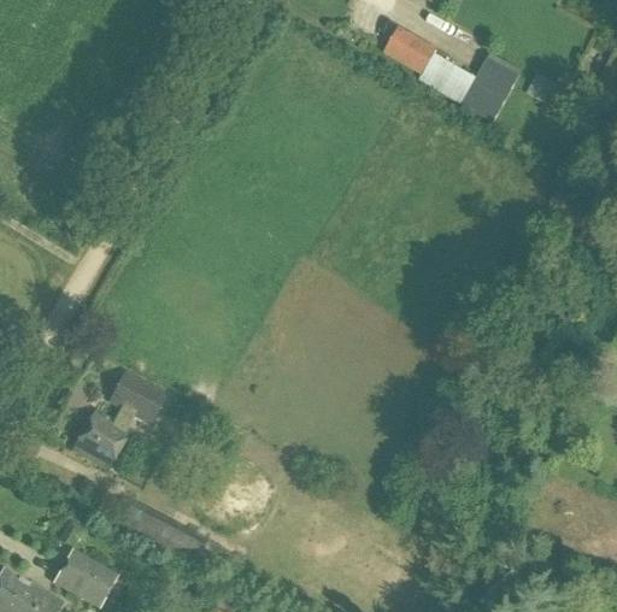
[(476,77),(434,52),(438,48),(398,25),(383,51),(421,72),(418,77),(492,119),(518,75),(488,57),(476,77)]
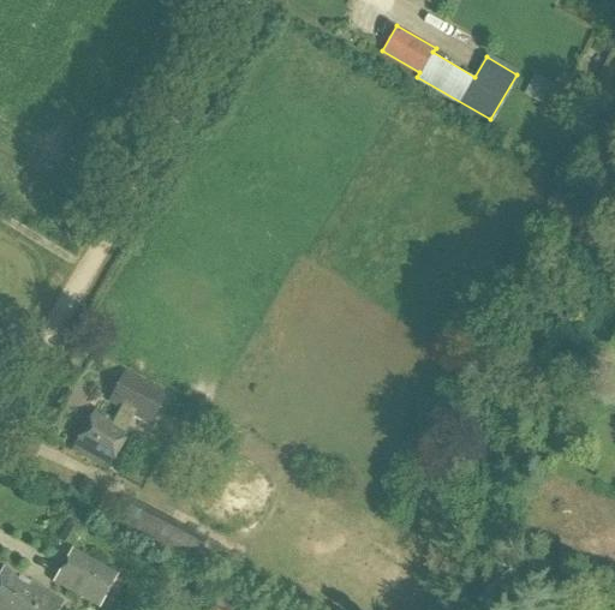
[(553,105),(563,84),(535,71),(525,91),(553,105)]
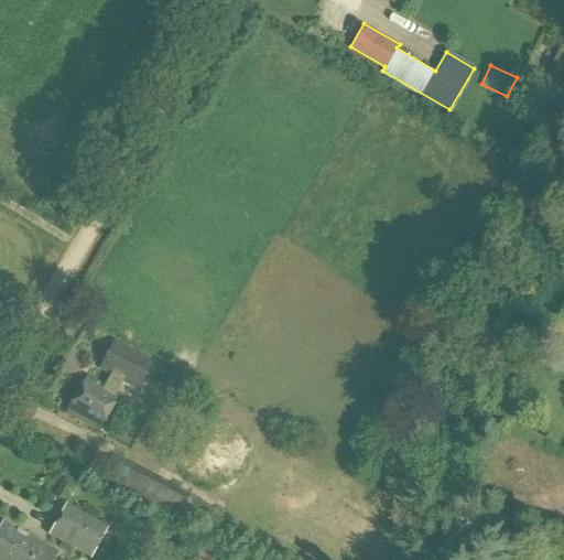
[(99,428),(119,390),(87,373),(67,409),(99,428)]
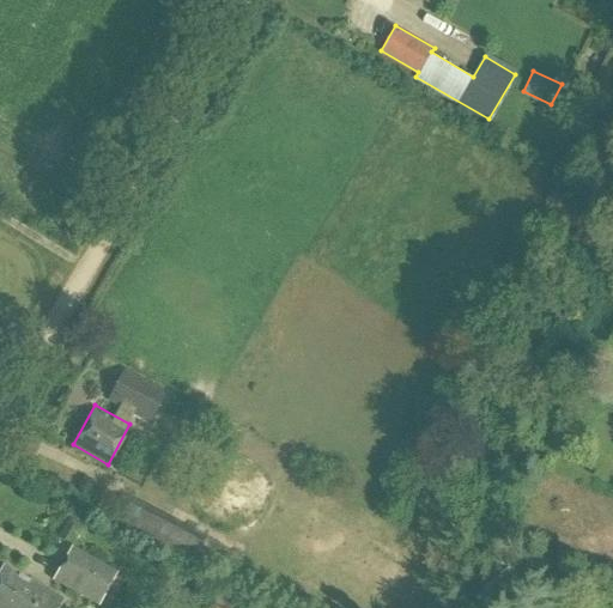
[(205,565),(216,542),(205,536),(206,535),(131,497),(119,520),(194,559),(205,565)]
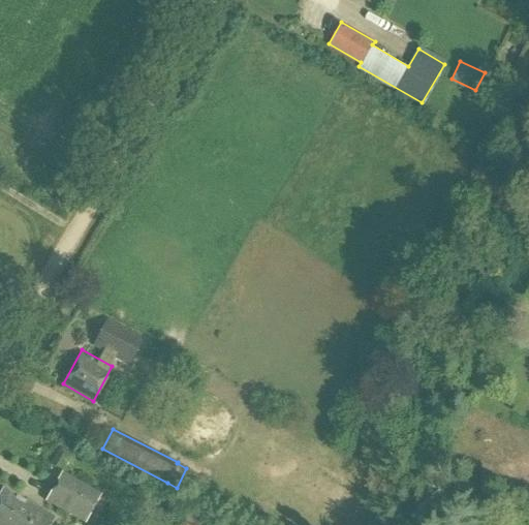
[(85,522),(101,492),(61,469),(44,499),(85,522)]
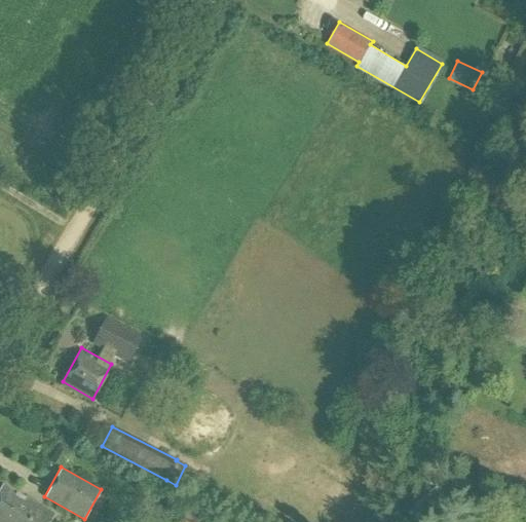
[(49,521),(55,511),(38,501),(4,482),(0,489),(0,521),(49,521)]
